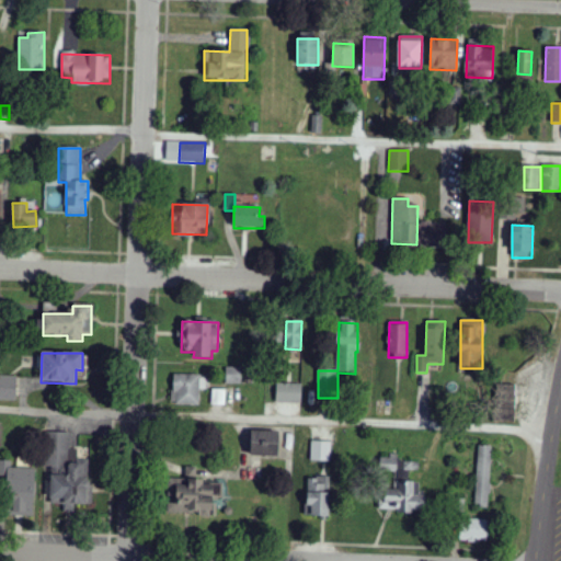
[(227,385),(242,384),(242,367),(226,368),(227,385)]
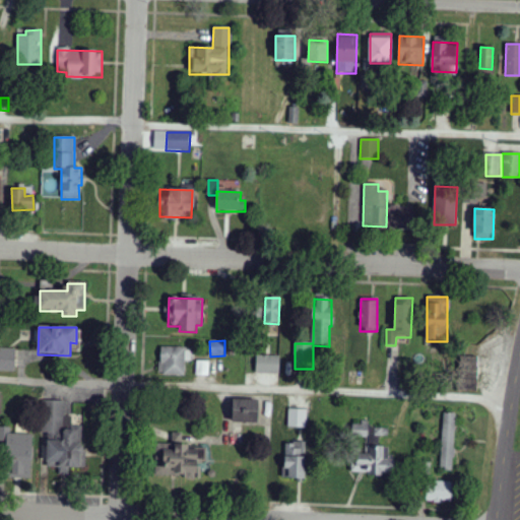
[(185,376),(185,362),(191,362),(191,347),(160,347),(160,376),(185,376)]
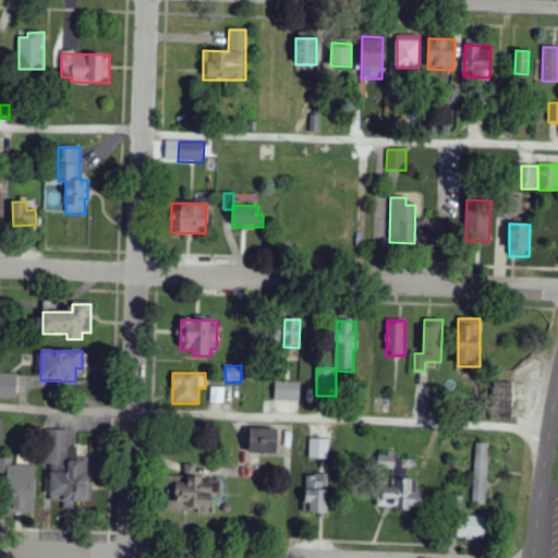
[(16,375),(0,374),(0,398),(15,399),(16,375)]
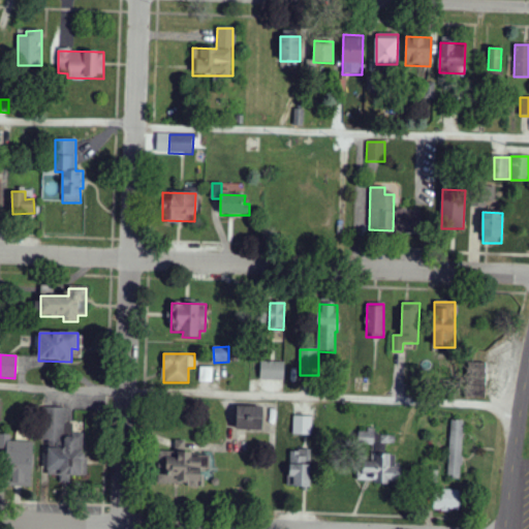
[(284,380),(285,363),(261,362),(260,380),(284,380)]
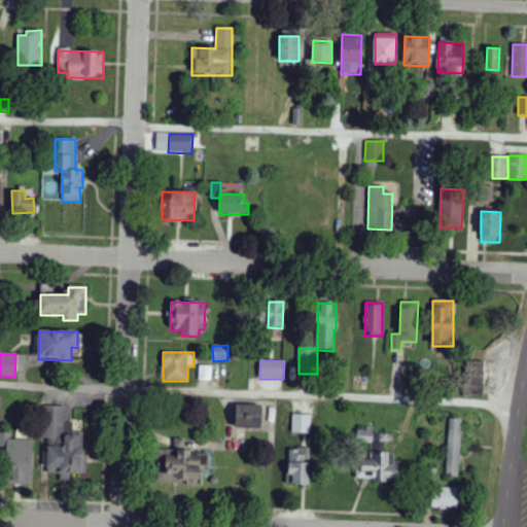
[(262,407),(236,406),(235,428),(261,429),(262,407)]
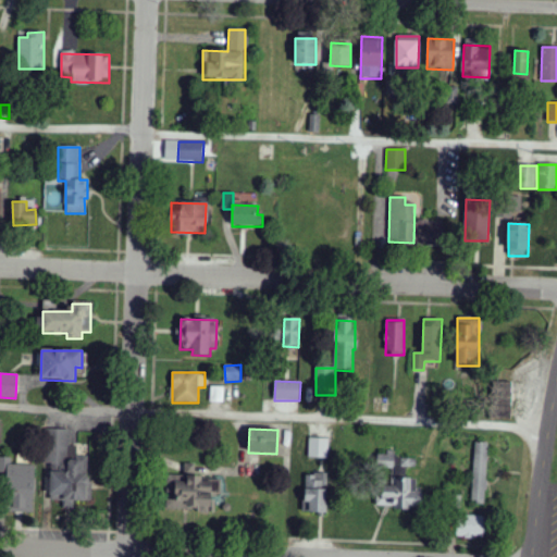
[(44,500),(65,502),(64,509),(73,510),(74,502),(88,503),(90,456),(76,456),(76,447),(69,447),(70,431),(47,430),(44,500)]
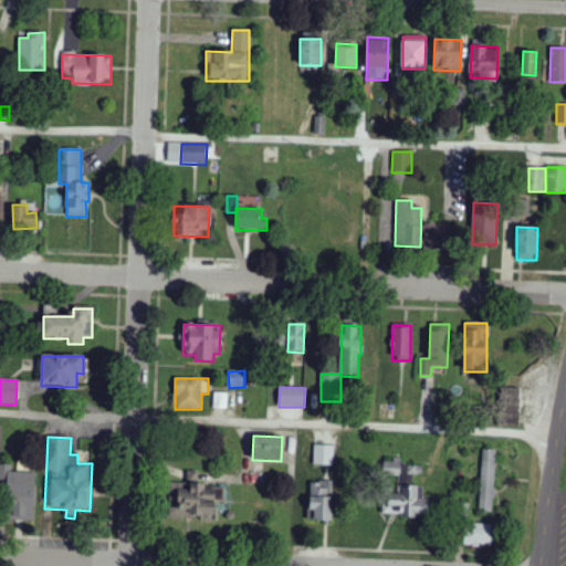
[(314,465),(334,467),(334,447),(315,446),(314,465)]
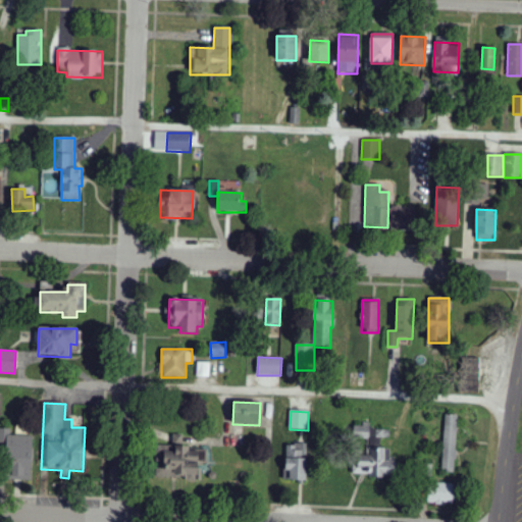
[(445,416),(442,471),(455,472),(458,416),(445,416)]
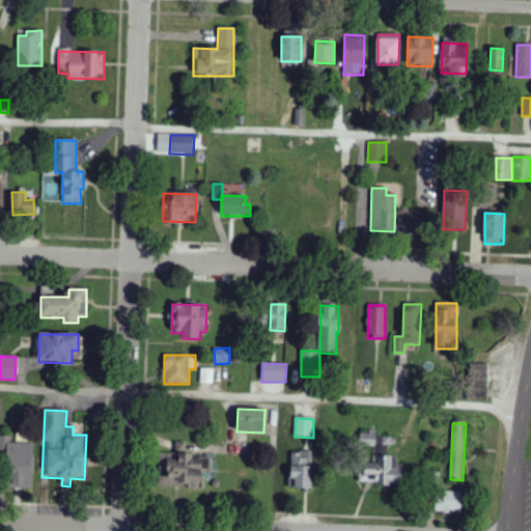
[(402,486),(403,469),(396,469),(397,456),(388,456),(388,438),(375,437),(375,432),(360,431),(360,446),(376,447),(376,464),(360,463),(359,482),(376,483),(375,485),(402,486)]
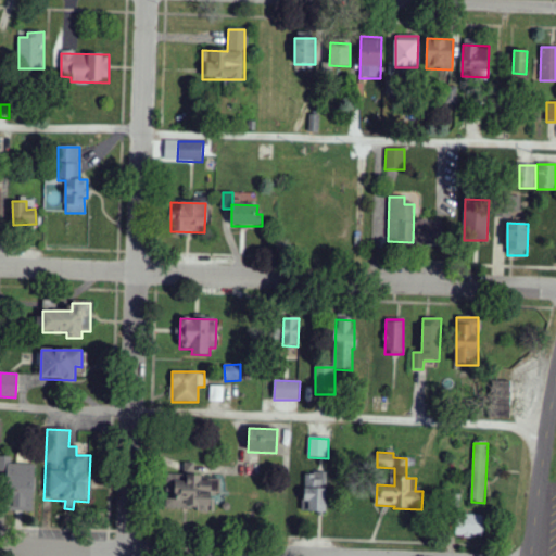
[(12,465),(12,457),(0,456),(0,472),(8,474),(7,512),(34,512),(35,465),(12,465)]
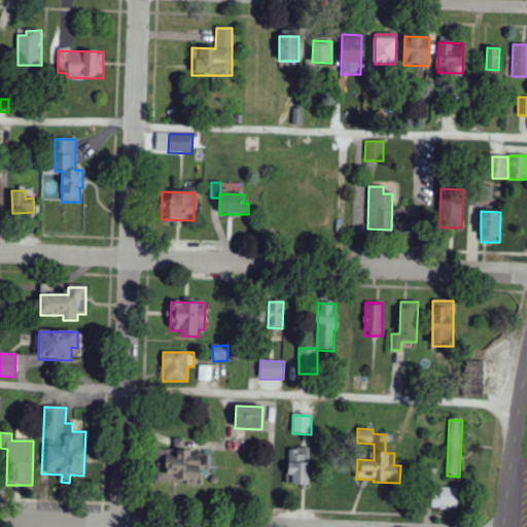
[(157,450),(159,482),(187,481),(187,487),(201,486),(201,468),(208,468),(208,453),(184,454),(184,440),(174,440),(174,450),(157,450)]
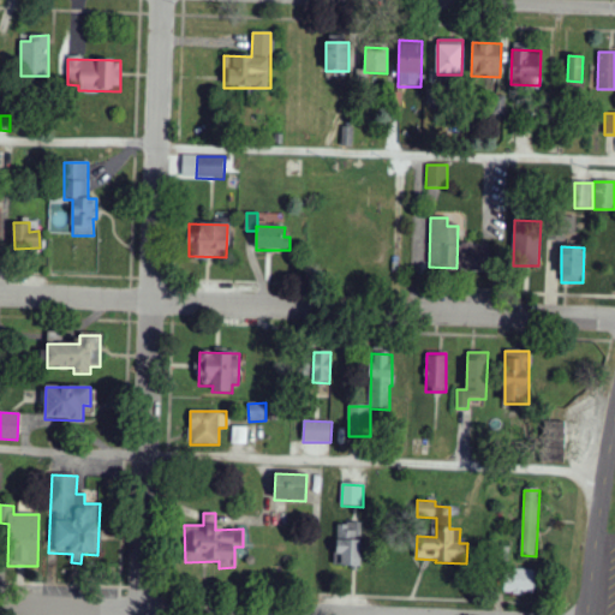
[(362,527),(338,527),(338,556),(342,556),(341,567),(362,567),(362,527)]
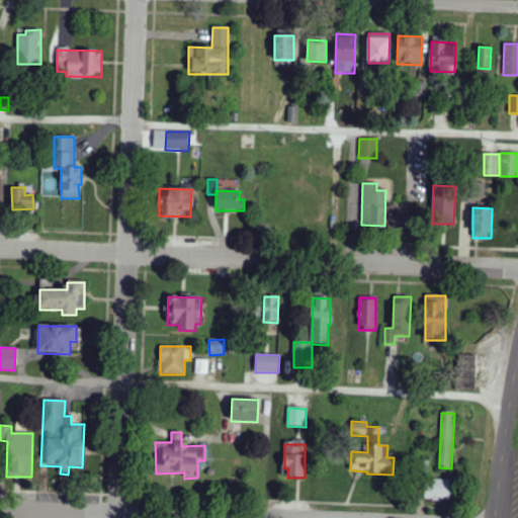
[(425,500),(450,501),(450,481),(425,480),(425,500)]
